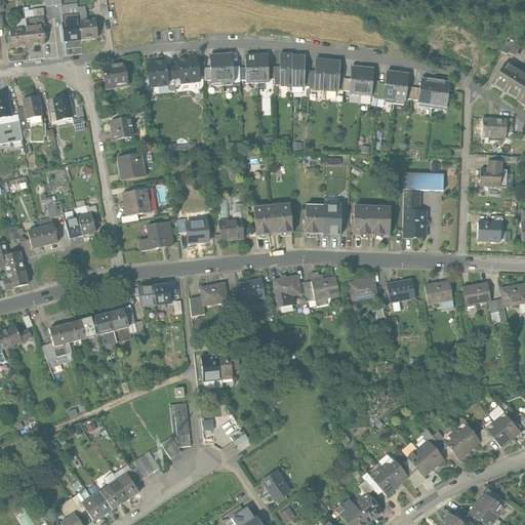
[(44,0),(47,22),(59,21),(56,0),(44,0)]
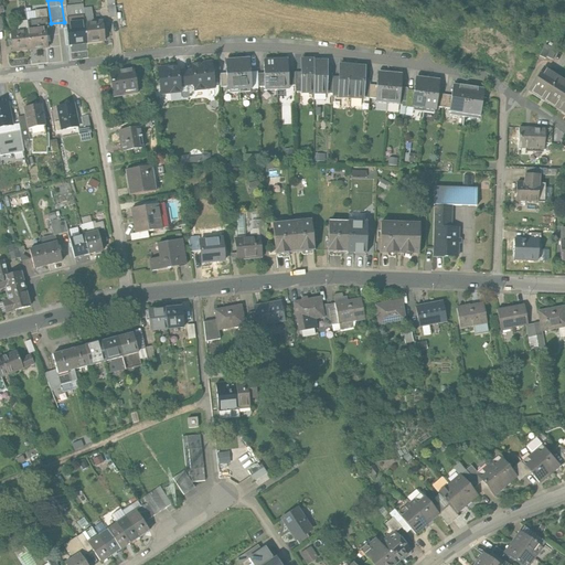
[(106,0),(109,20),(116,20),(113,0),(106,0)]
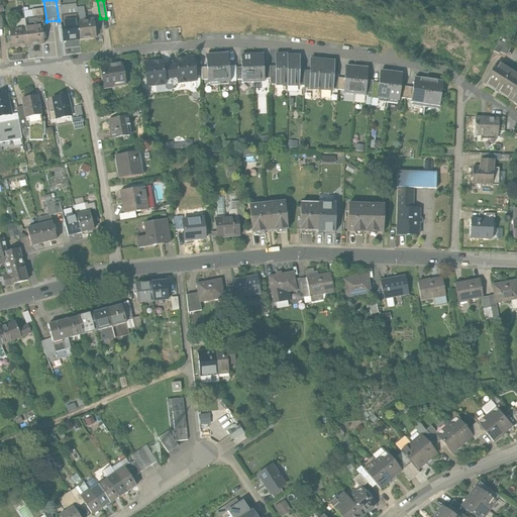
[(42,20),(41,11),(31,12),(32,21),(42,20)]
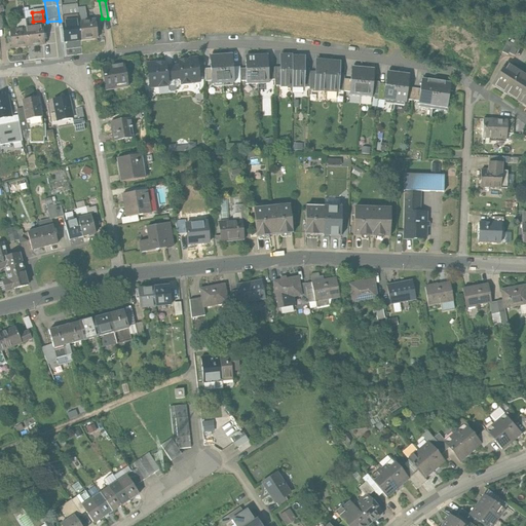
[(95,24),(78,25),(80,43),(97,41),(95,24)]
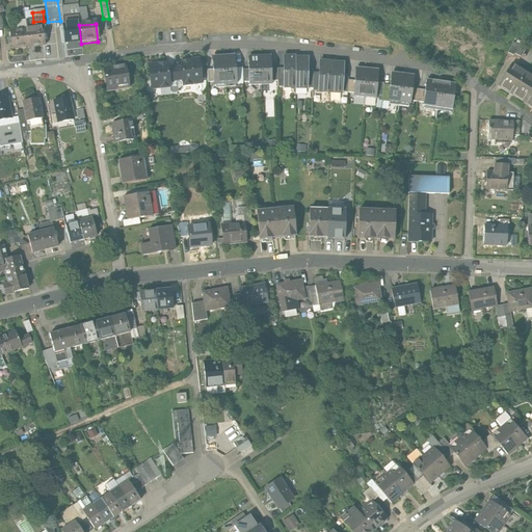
[(64,46),(81,44),(79,25),(63,27),(64,46)]
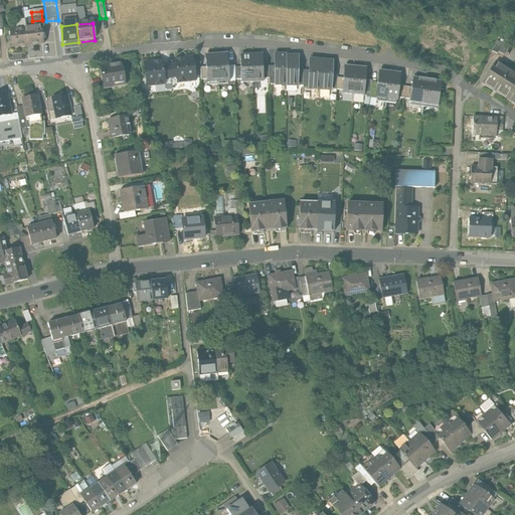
[(11,50),(26,49),(25,31),(24,30),(9,32),(11,50)]
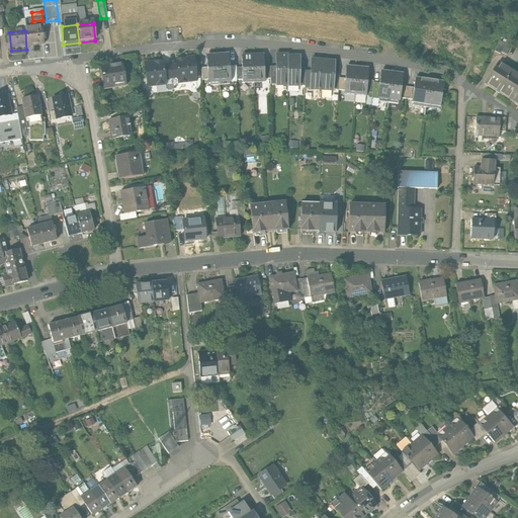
[(41,30),(25,31),(26,50),(44,48),(41,30)]
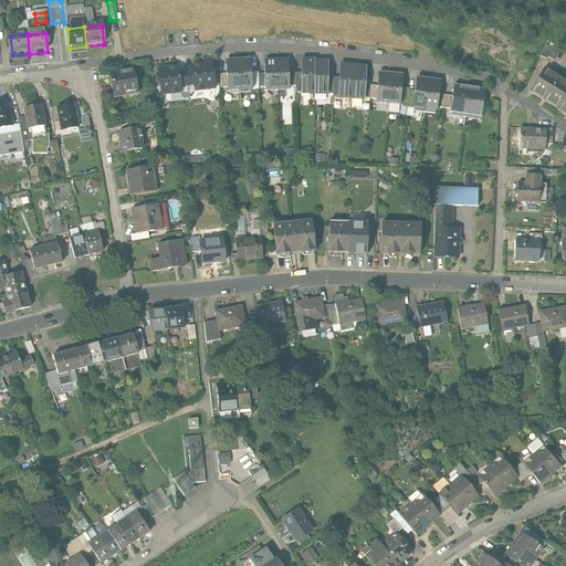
[(546,46),(541,58),(546,61),(547,59),(553,61),(558,51),(553,48),(552,50),(546,46)]
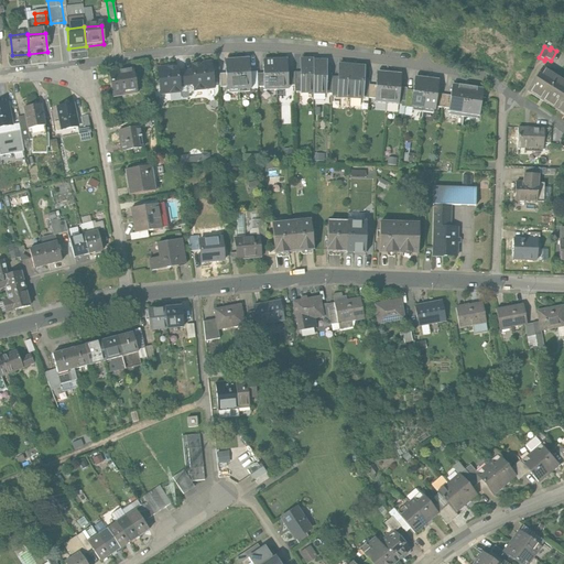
[(314,58),(301,58),(301,74),(301,94),(314,94),(314,60),(314,58)]
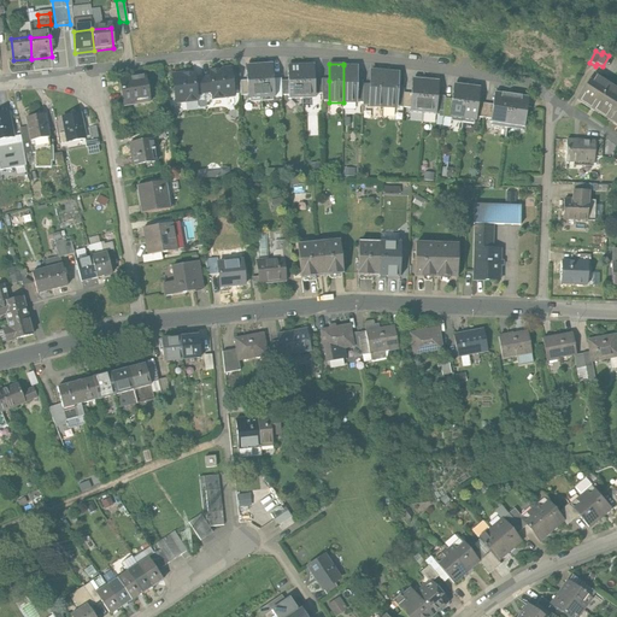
[(272,65),(259,66),(260,100),(274,99),(272,80),(272,65)]
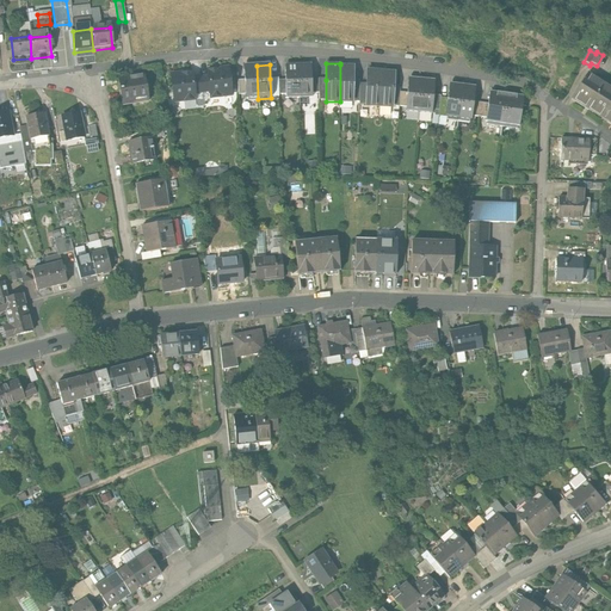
[(353,65),(340,65),(340,102),(340,103),(353,103),(353,82),(353,65)]
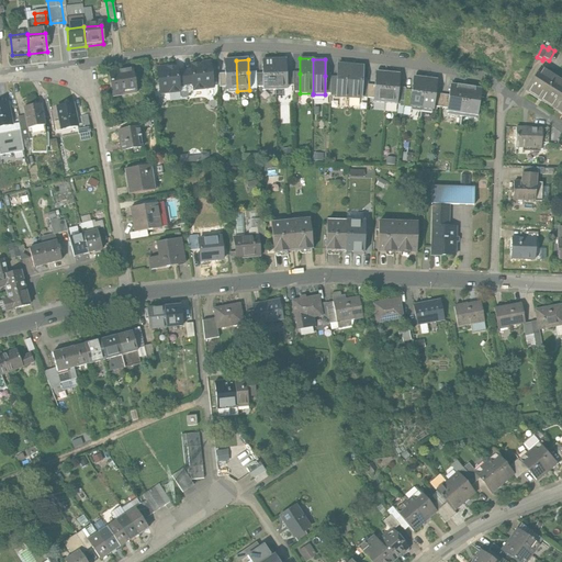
[(226,91),(237,91),(236,60),(224,62),(225,75),(225,88),(226,91)]
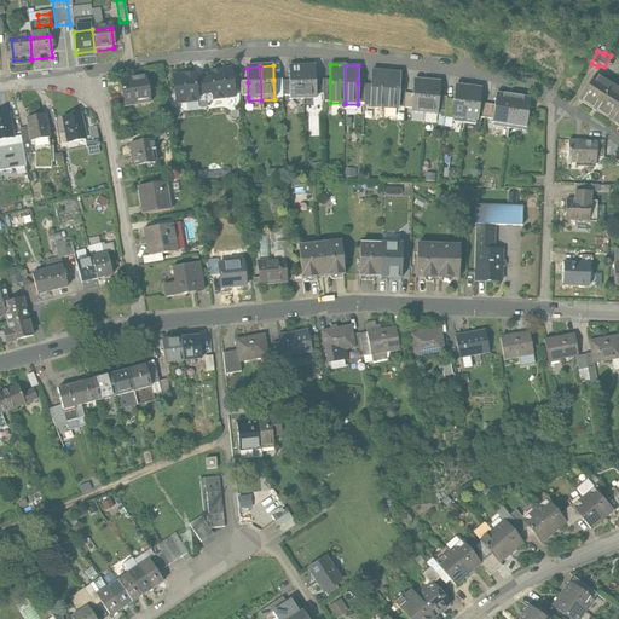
[(289,100),(302,100),(301,67),(289,67),(289,82),(289,97),(289,100)]
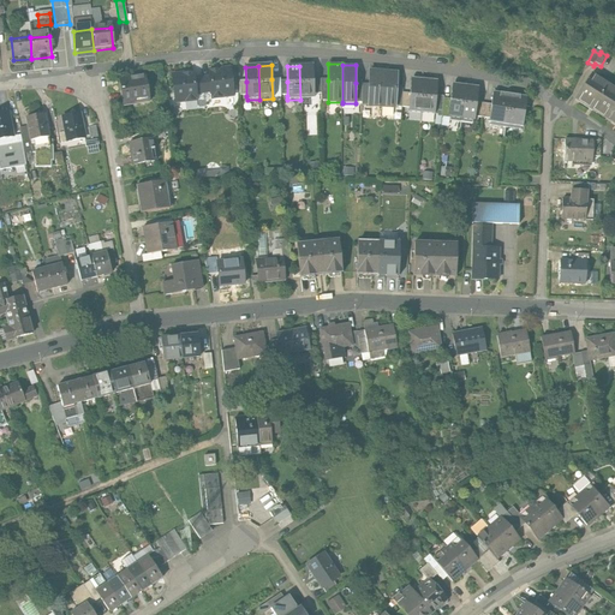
[(311,66),(299,66),(300,100),(312,100),(312,95),(312,81),(311,66)]
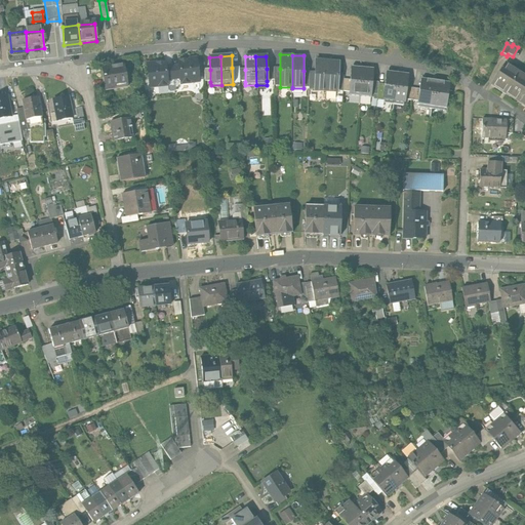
[(197,58),(177,62),(178,66),(180,80),(180,85),(200,83),(197,58)]
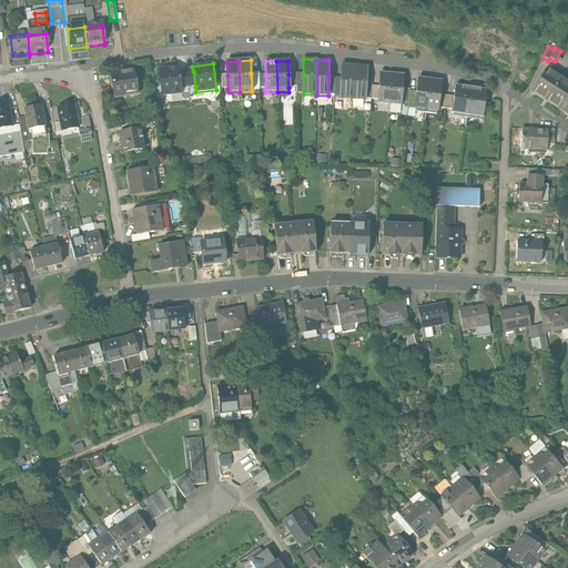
[(340,99),(352,100),(354,67),(354,66),(342,64),(341,79),(340,99)]
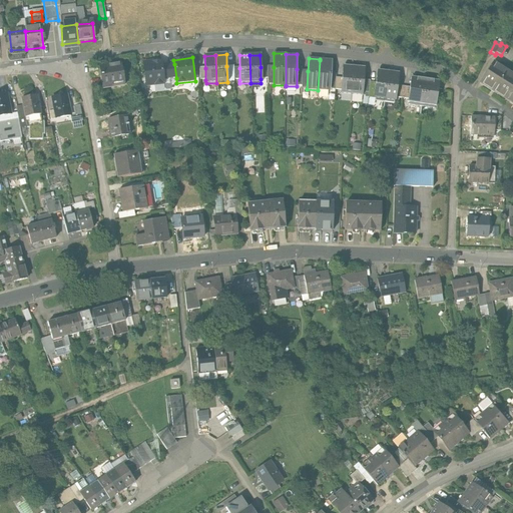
[(161,60),(142,63),(145,86),(163,83),(163,80),(161,65),(161,60)]
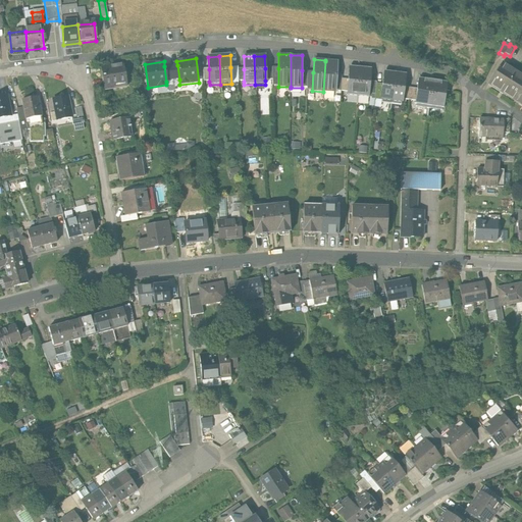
[(335,62),(325,61),(323,92),(333,92),(334,73),(335,62)]
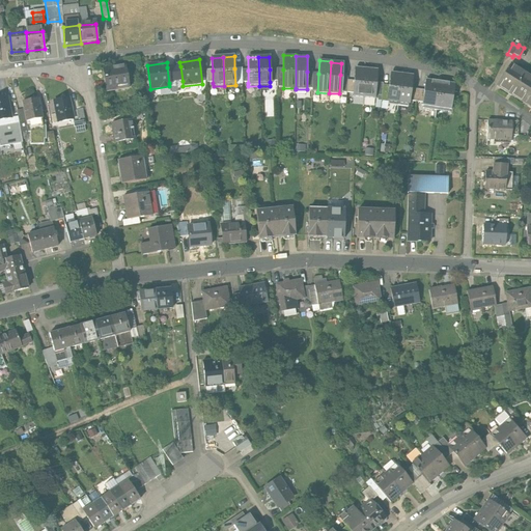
[(124,65),(102,68),(105,90),(129,87),(124,65)]
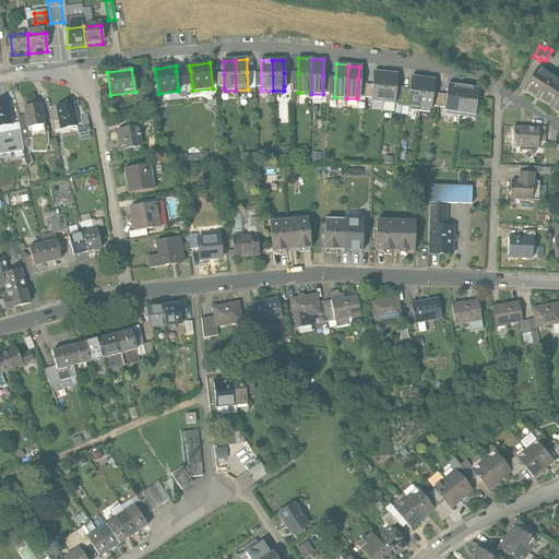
[(524,92),(550,109),(558,95),(558,81),(539,69),(524,92)]
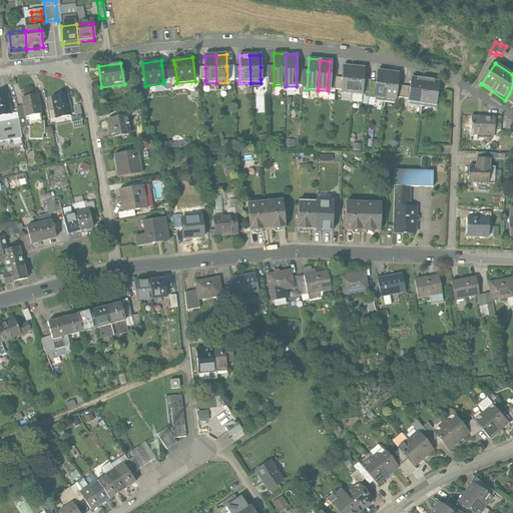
[(163,80),(176,78),(174,64),(161,65),(163,80)]
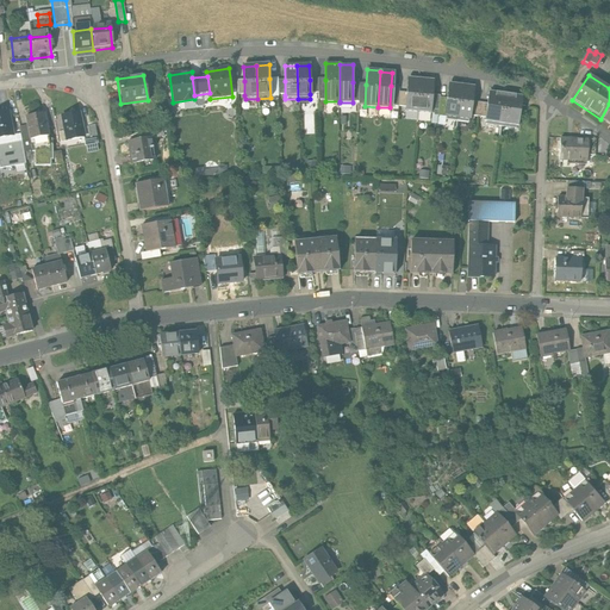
[(405,112),(418,113),(421,81),(408,80),(406,94),(405,109),(405,112)]
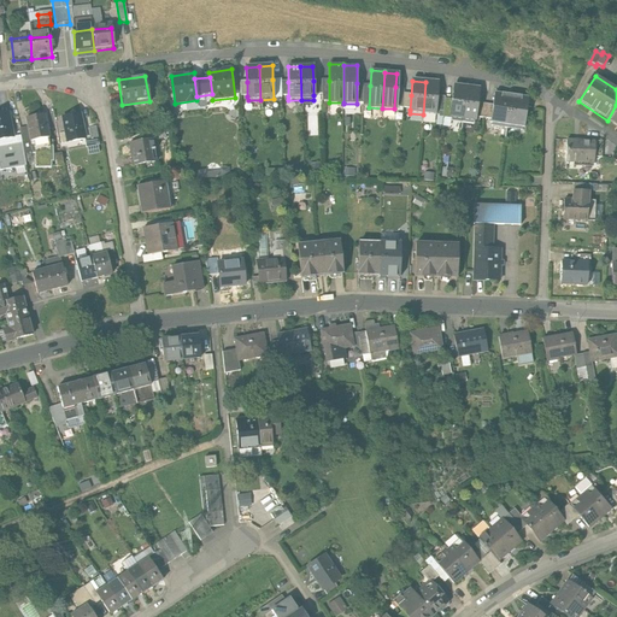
[(439,83),(425,82),(423,115),(436,116),(438,97),(439,83)]
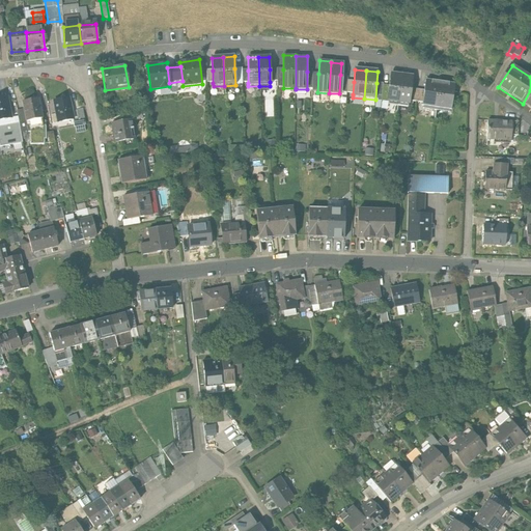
[(387,103),(398,104),(401,75),(391,74),(389,87),(387,103)]
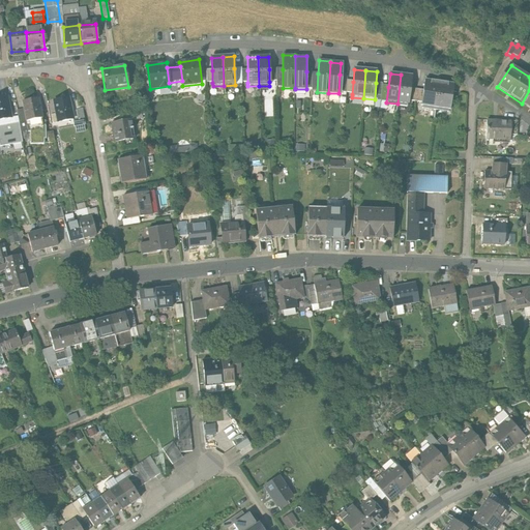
[(339,93),(346,93),(347,81),(347,76),(340,75),(339,93)]
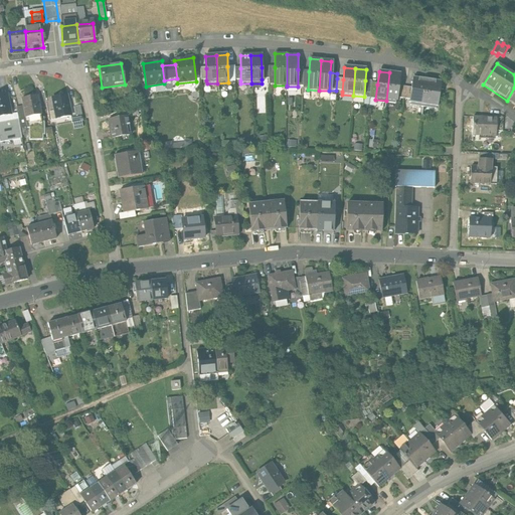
[(400,74),(389,72),(386,101),(397,102),(397,99),(399,87),(400,74)]
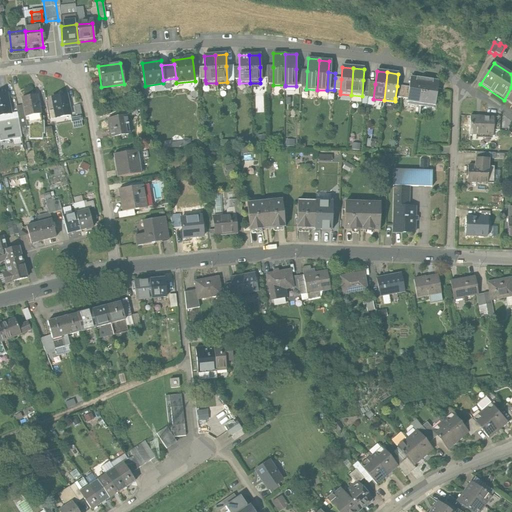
[(407,102),(421,105),(424,81),(410,79),(409,88),(407,100),(407,102)]
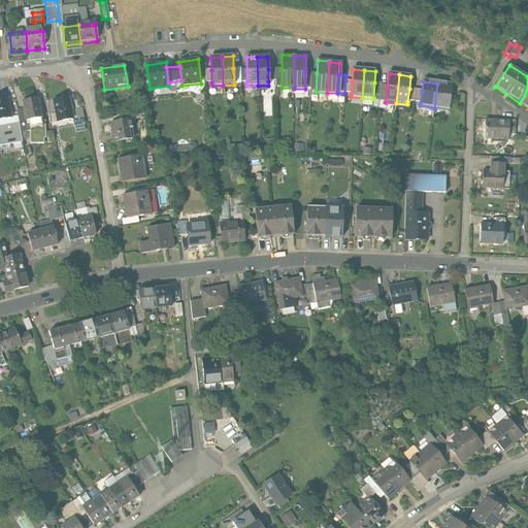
[(452,86),(437,84),(434,108),(448,110),(452,86)]
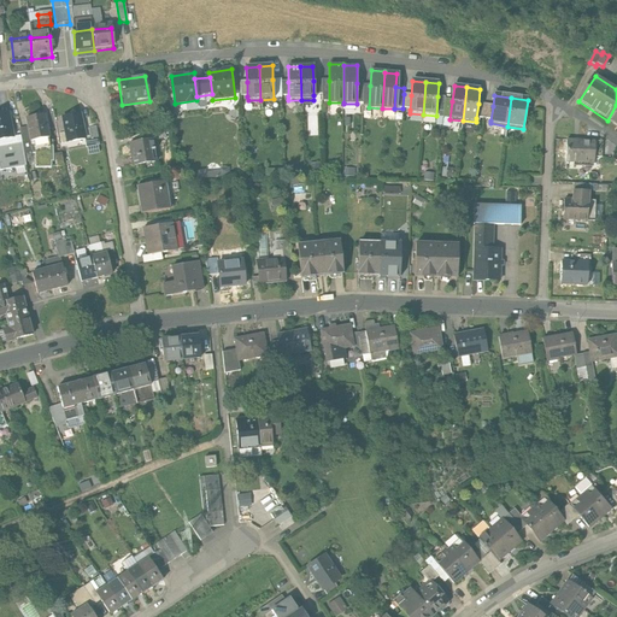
[(7,115),(0,116),(0,140),(12,139),(7,115)]
